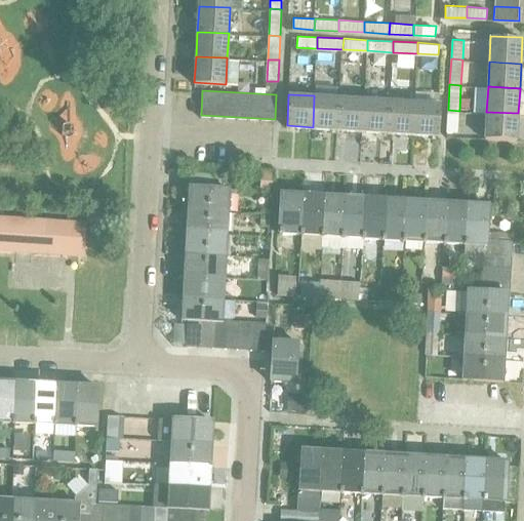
[(313,127),(337,128),(339,97),(314,95),(313,127)]
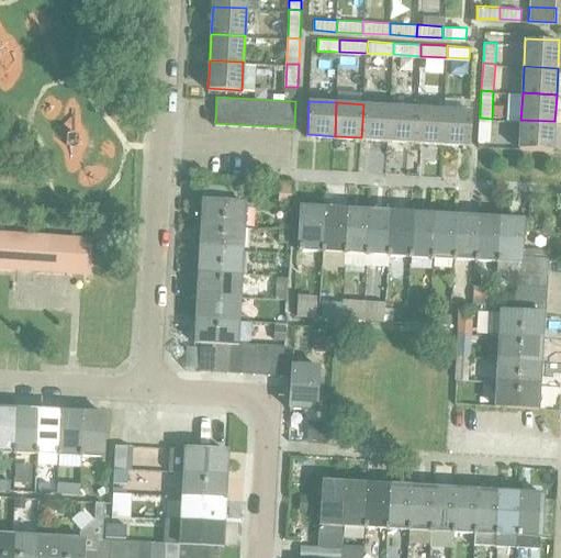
[(361,137),(389,138),(390,105),(363,104),(361,137)]
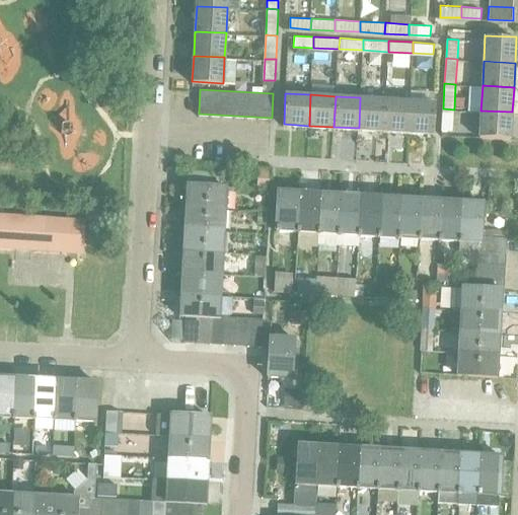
[(359,128),(383,130),(385,98),(360,97),(359,128)]
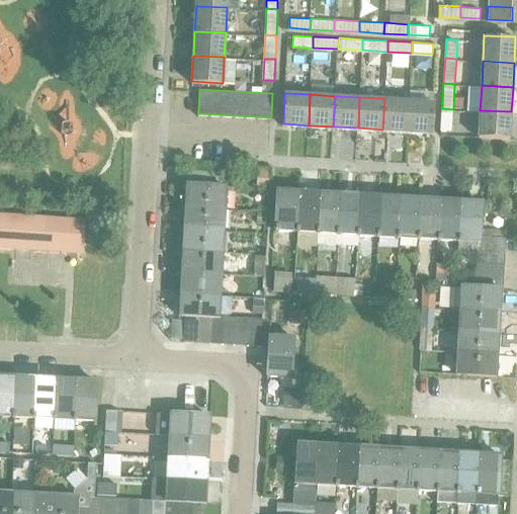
[(382,130),(408,131),(409,100),(384,98),(382,130)]
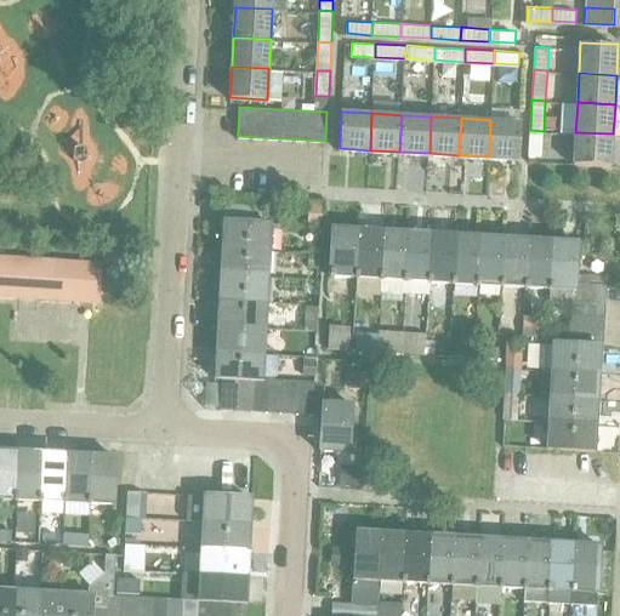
[(490,120),(489,157),(519,159),(522,121),(490,120)]
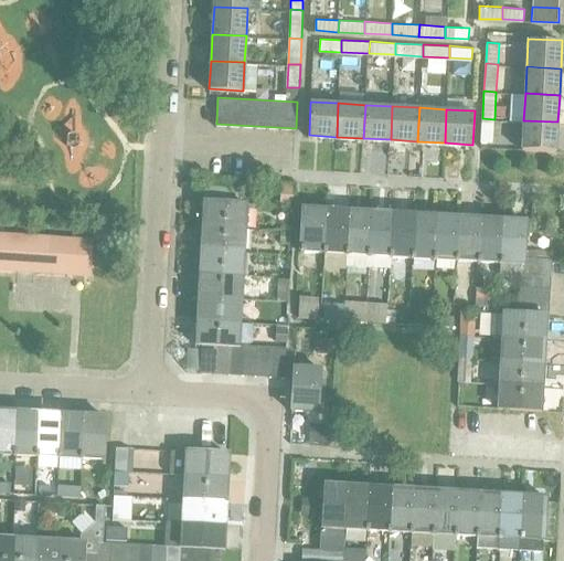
[(495,119),(482,118),(480,140),(492,141),(495,119)]
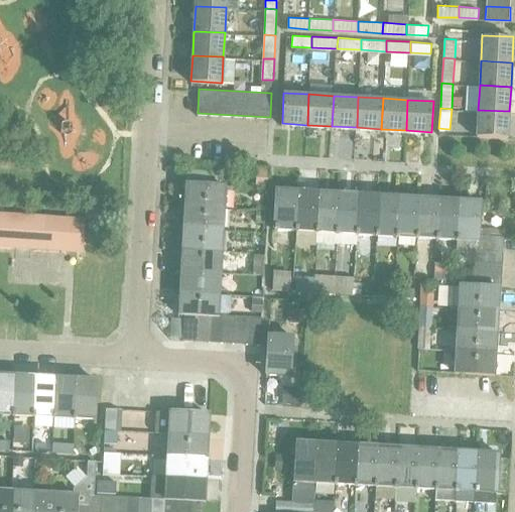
[(509,111),(478,110),(477,135),(508,137),(509,111)]
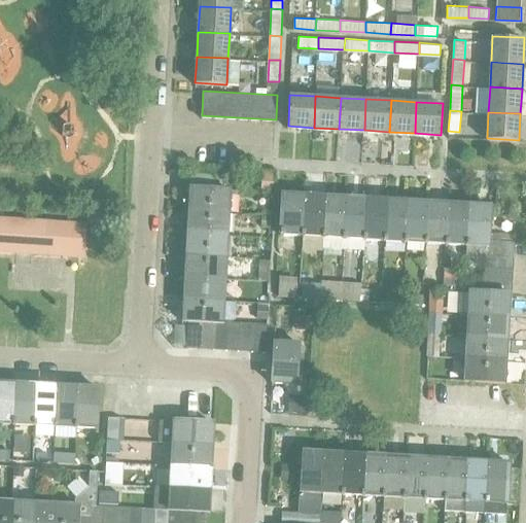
[(189,186),(187,208),(230,210),(232,188),(189,186)]
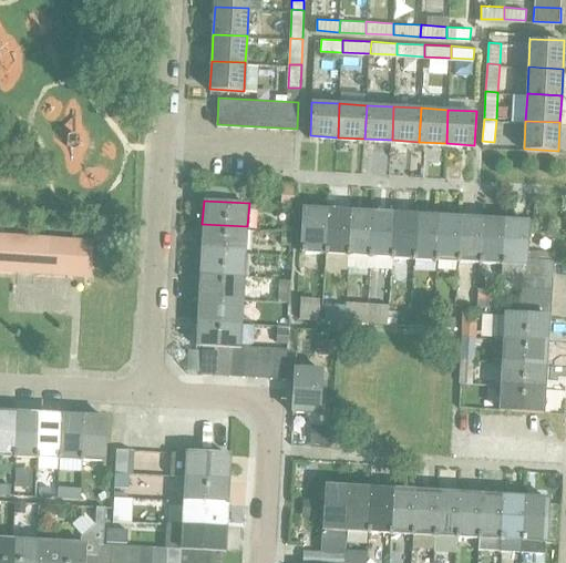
[(302,251),(326,253),(328,207),(305,206),(302,251)]
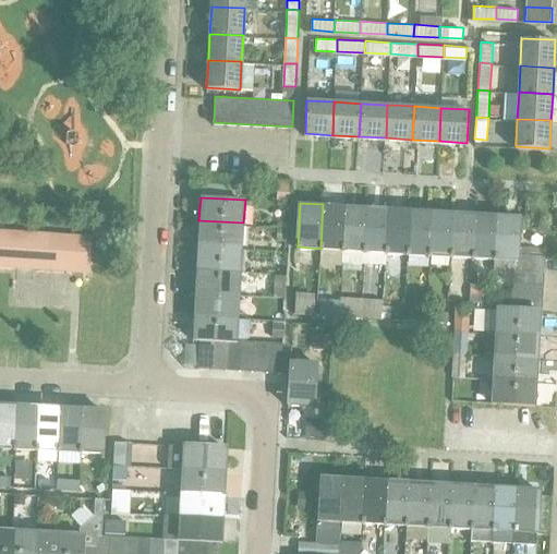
[(321,249),(342,250),(344,205),(323,204),(321,249)]
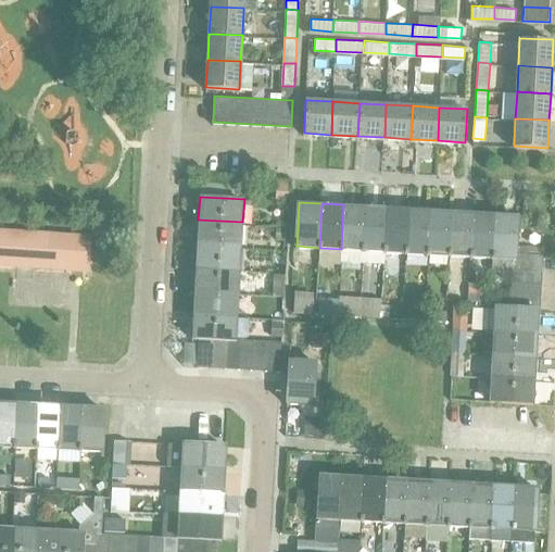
[(341,249),(340,258),(362,259),(362,250),(364,205),(343,204),(341,249)]
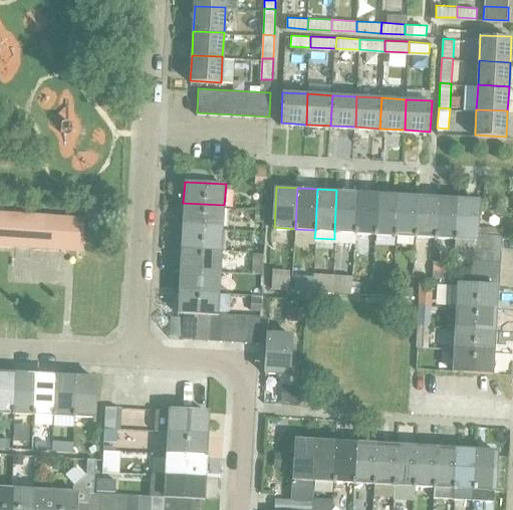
[(334,231),(334,239),(354,240),(354,232),(357,191),(336,190),(334,231)]
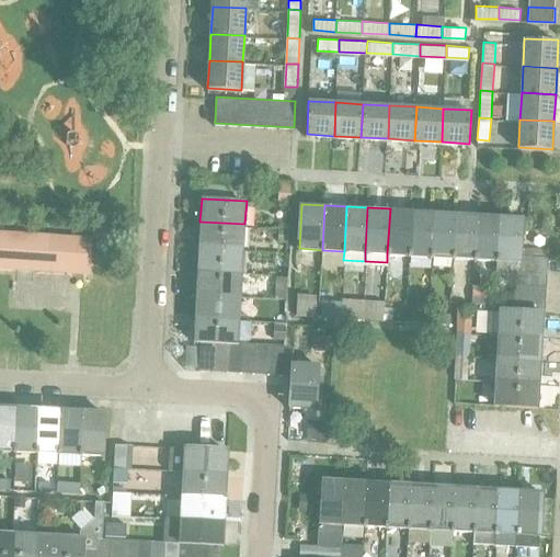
[(387,253),(409,254),(412,209),(390,208),(387,253)]
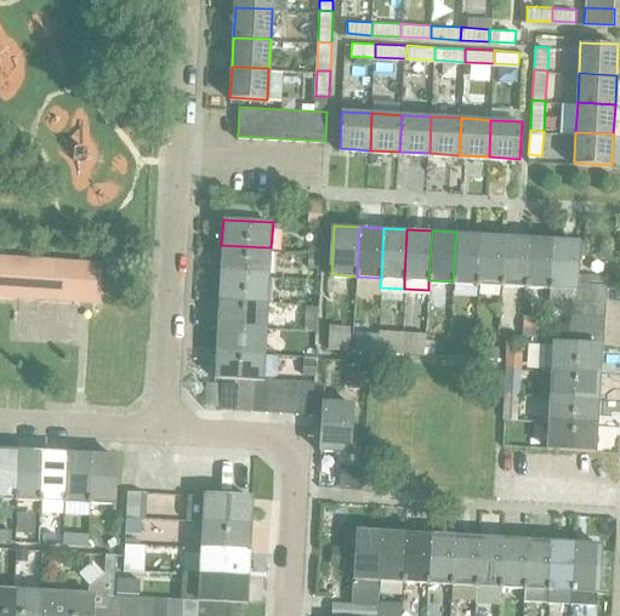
[(453,281),(478,283),(481,234),(456,232),(453,281)]
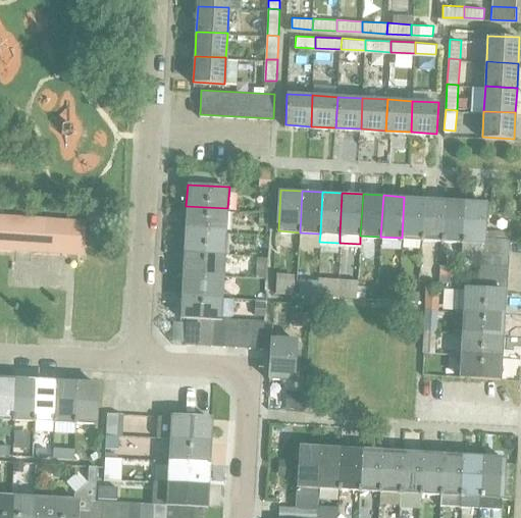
[(402,238),(421,240),(423,198),(404,197),(402,238)]
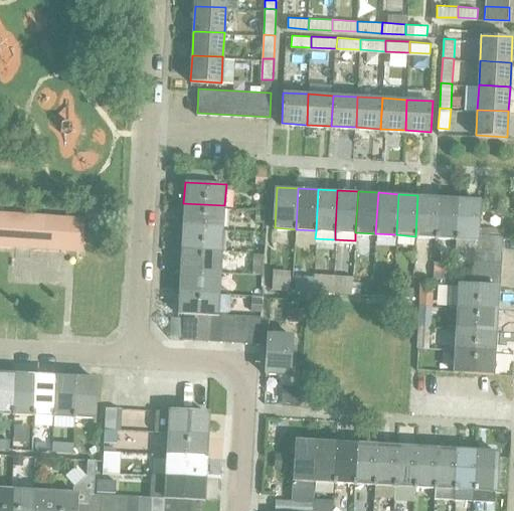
[(418,195),(415,236),(436,237),(438,196),(418,195)]
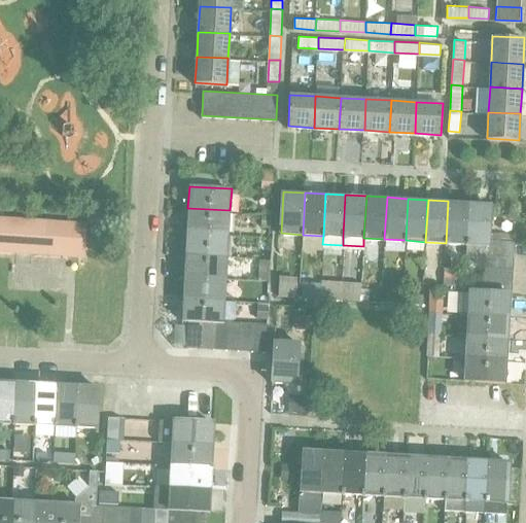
[(446,243),(466,244),(468,202),(448,201),(446,243)]
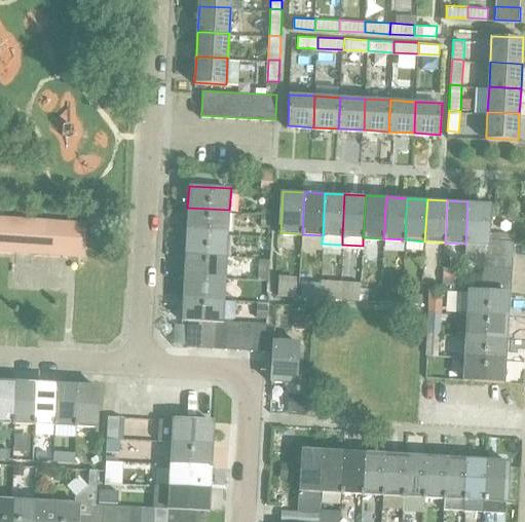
[(467,201),(465,244),(465,254),(485,255),(486,252),(486,245),(487,245),(488,238),(490,202),(467,201)]
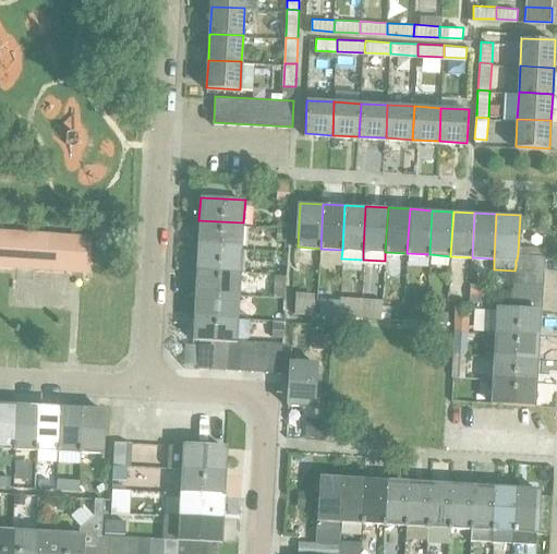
[(198,220),(197,244),(242,247),(243,223),(198,220)]
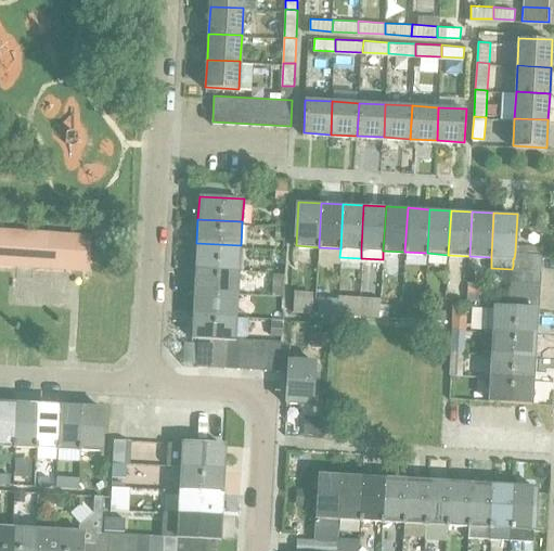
[(0,261),(88,268),(90,234),(0,229),(0,261)]
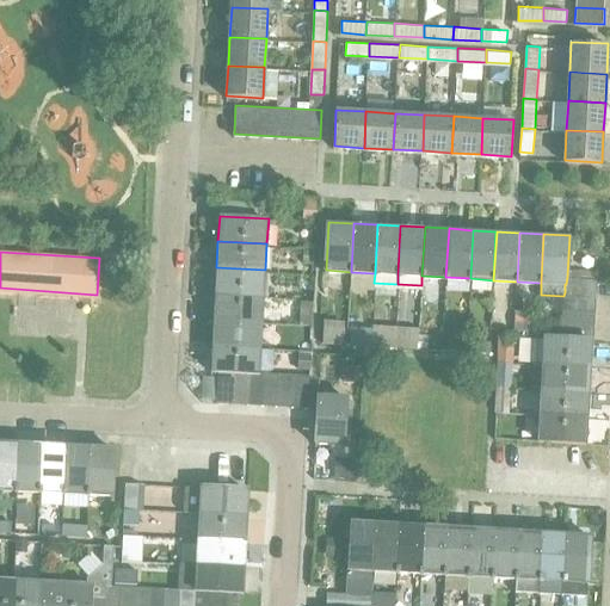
[(216,267),(215,292),(264,295),(265,270),(216,267)]
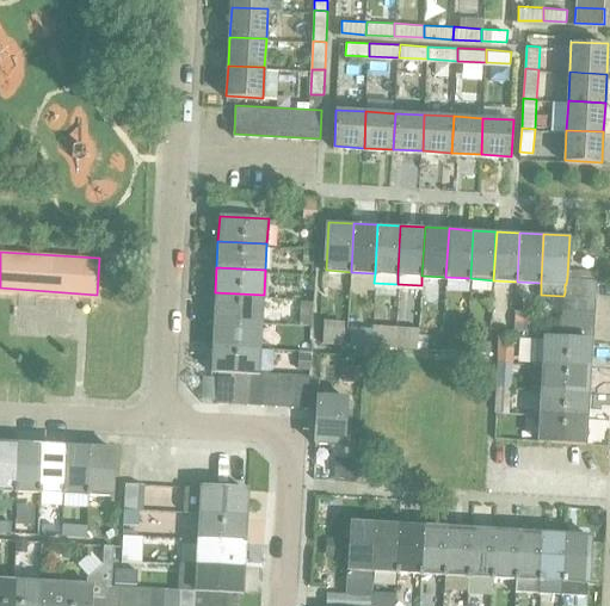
[(565,292),(596,294),(597,278),(567,277),(566,284),(565,284),(565,292)]
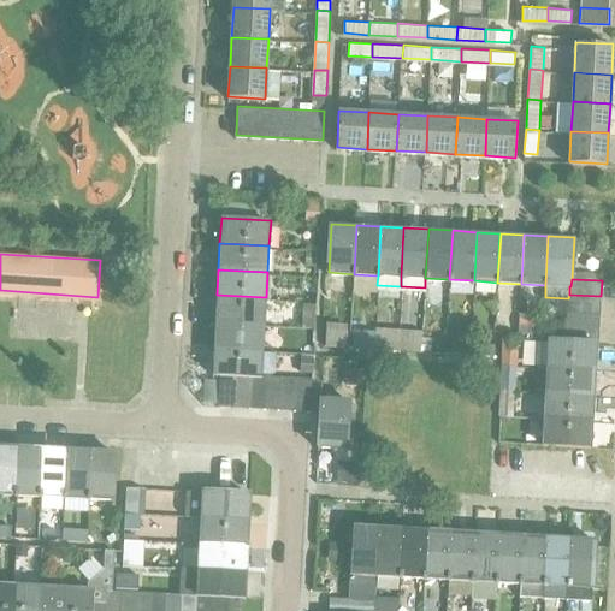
[(217,295),(216,320),(265,322),(266,297),(217,295)]
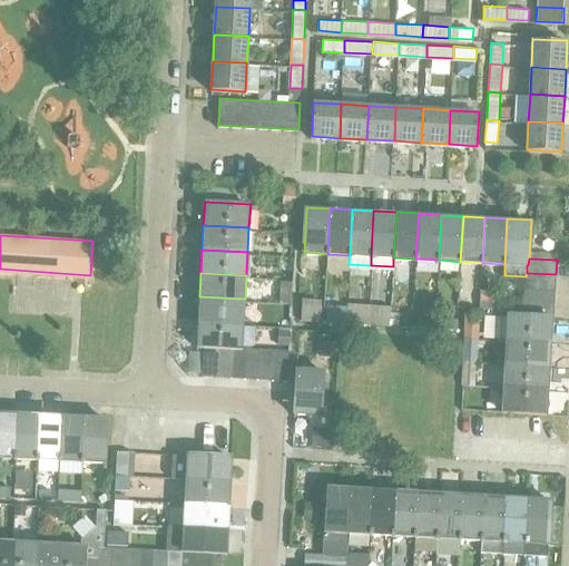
[(556,288),(556,274),(527,273),(526,276),(526,286),(556,288)]
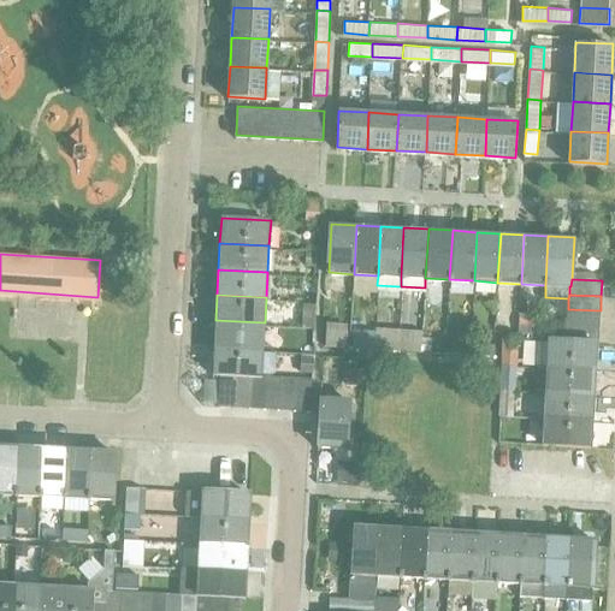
[(317,302),(303,301),(302,325),(315,325),(317,302)]
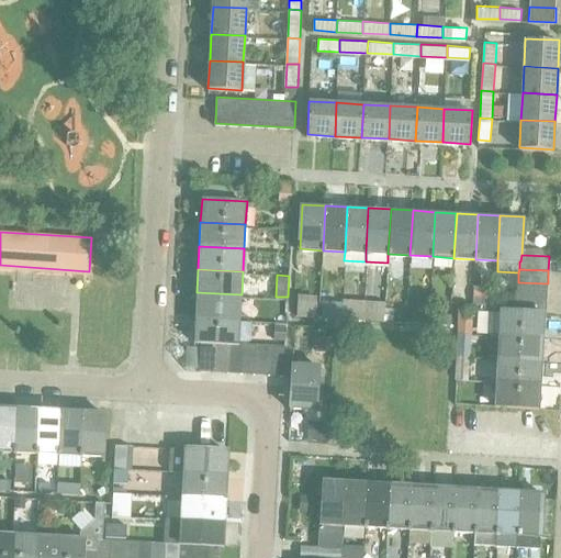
[(547,297),(548,283),(518,282),(517,296),(547,297)]
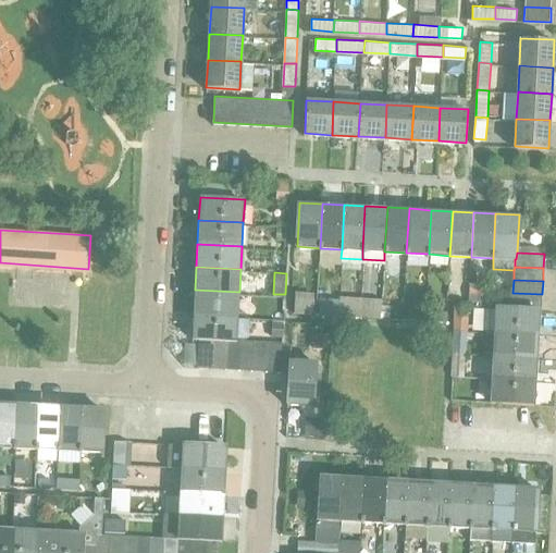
[(492,300),(492,285),(480,285),(480,282),(470,282),(470,300),(492,300)]
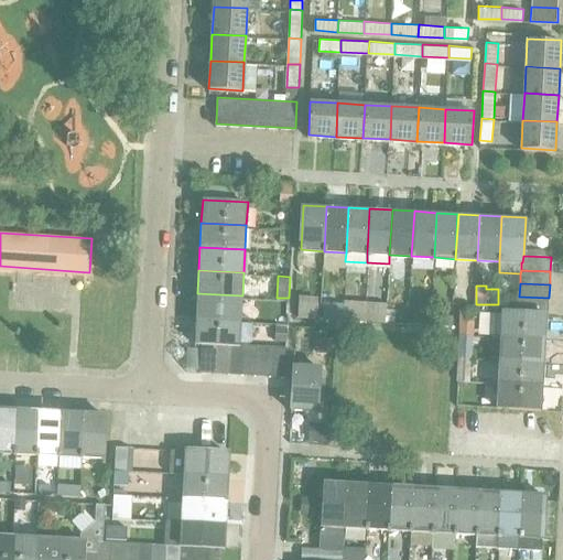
[(303,289),(304,310),(322,309),(320,288),(303,289)]
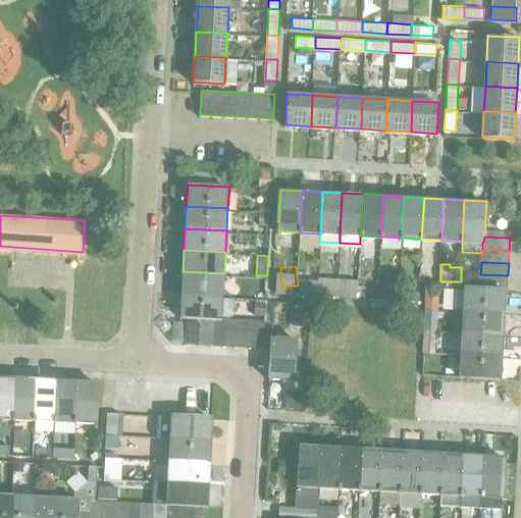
[(183,271),(181,294),(223,296),(224,273),(183,271)]
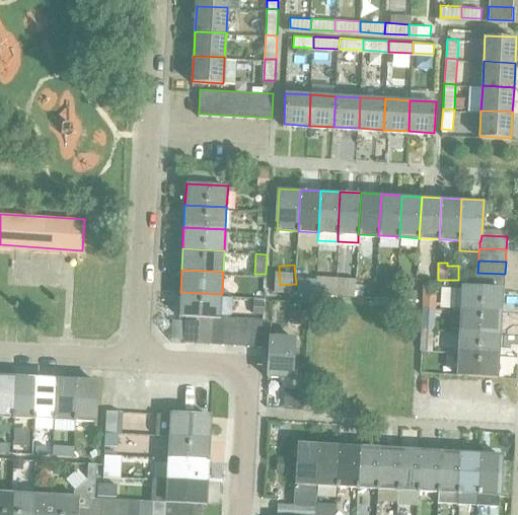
[(504,289),(505,274),(477,273),(476,287),(503,288),(503,289),(504,289)]
